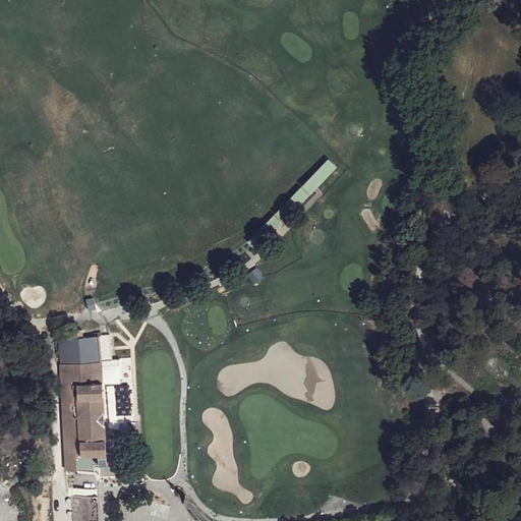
[(327,157),(300,184),(308,193),(336,166),(327,157)]
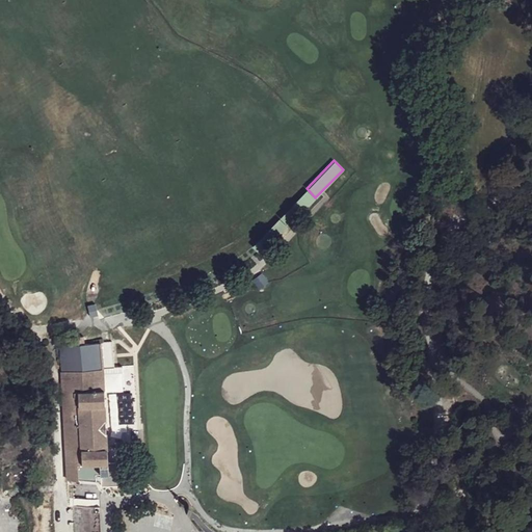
[(278,217),(288,225),(315,197),(306,189),(278,217)]
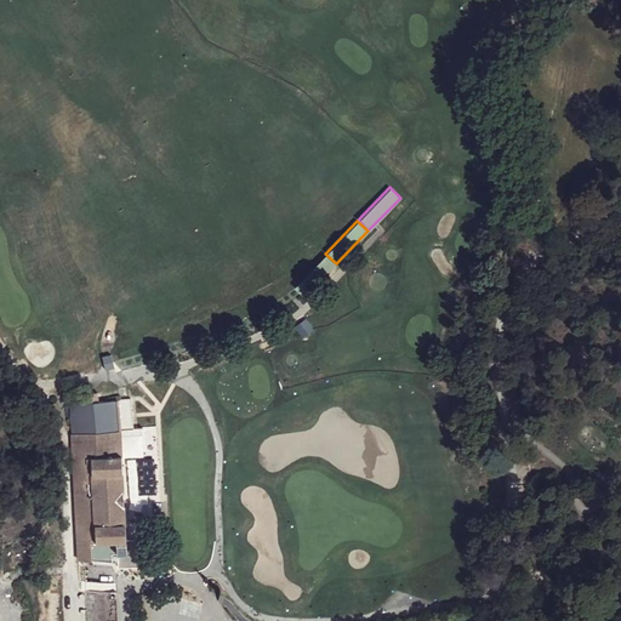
[(324,254),(292,286),(303,296),(335,265),(324,254)]
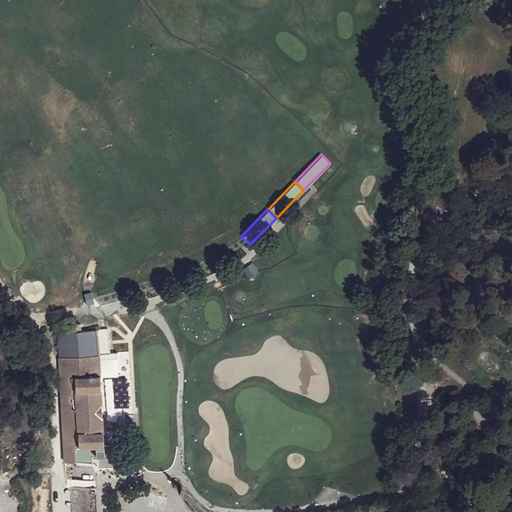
[(76,333),(57,334),(64,464),(70,464),(75,464),(74,448),(97,447),(104,446),(100,379),(99,357),(97,332),(83,333),(76,333)]
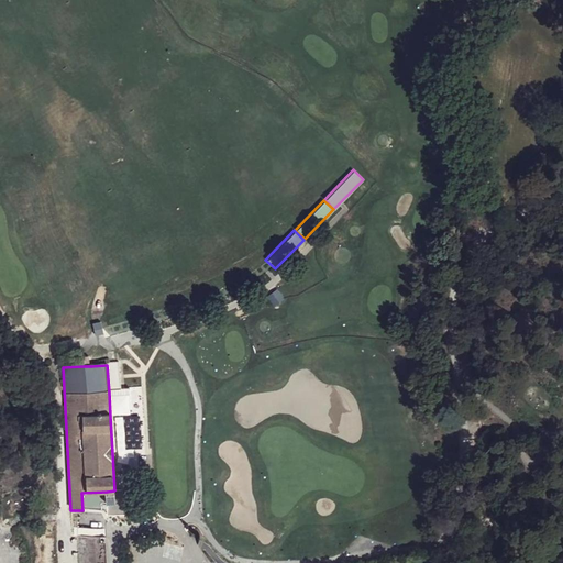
[(109,393),(110,417),(129,416),(127,392),(109,393)]
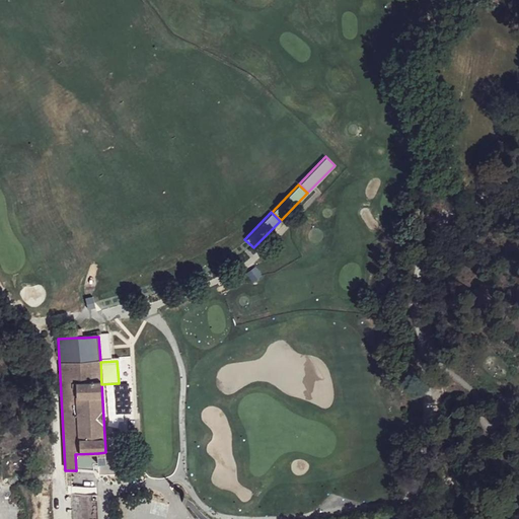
[(125,474),(125,451),(105,452),(98,453),(98,463),(99,475),(125,474)]
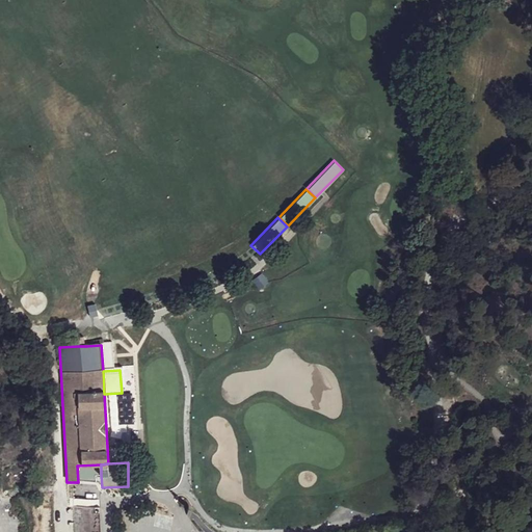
[(101,464),(77,466),(78,482),(89,483),(88,476),(101,475),(101,464)]
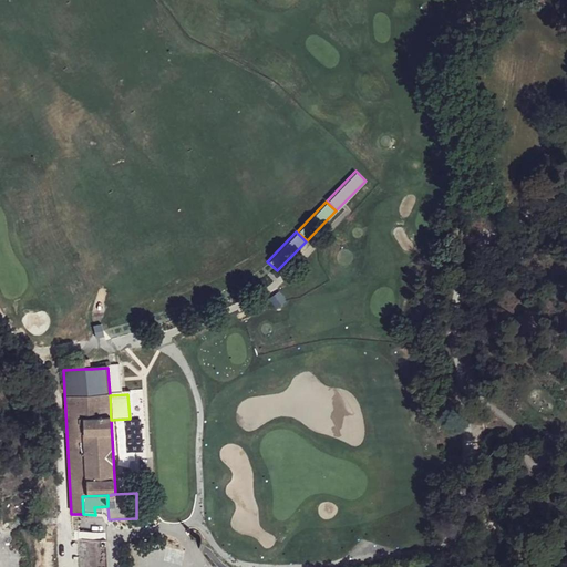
[(102,566),(101,546),(79,543),(79,566),(102,566)]
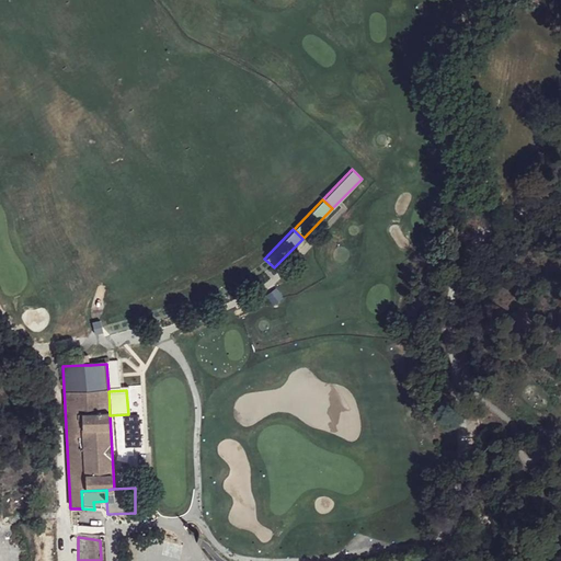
All buildings are outlined.
